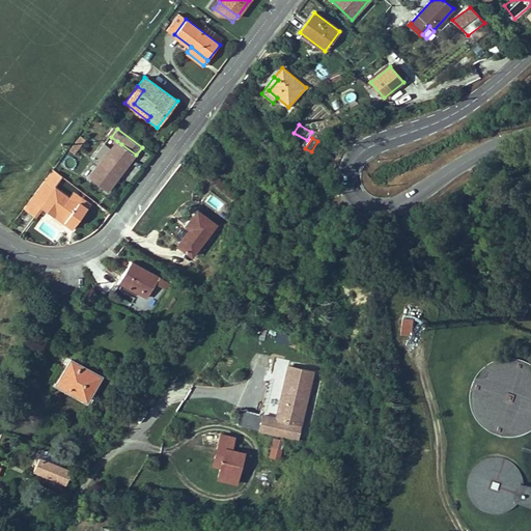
[(117,141),(112,148),(100,165),(89,177),(107,192),(136,155),(121,144),(117,141)]
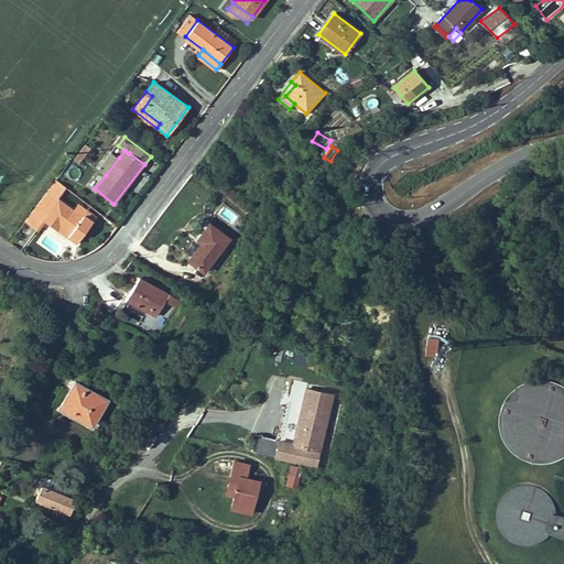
[(80,151),(74,159),(78,163),(85,154),(80,151)]
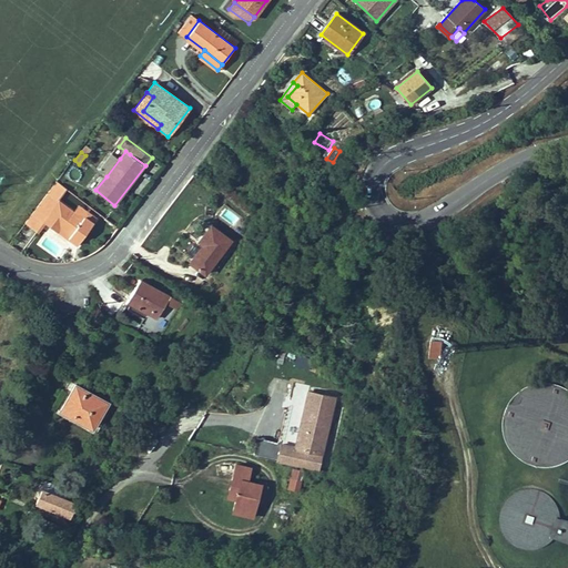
[(99,170),(107,176),(120,159),(112,153),(99,170)]
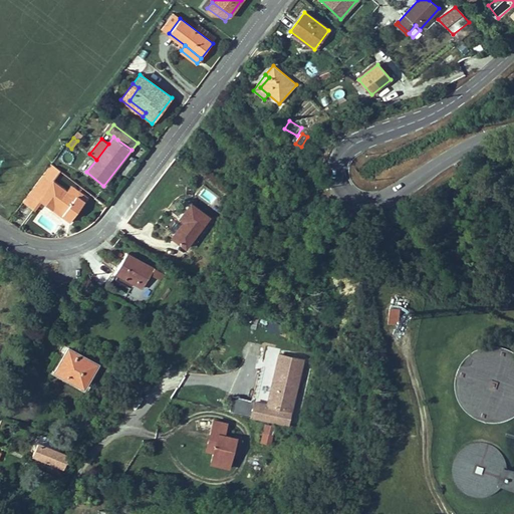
[(43,175),(23,201),(33,208),(39,200),(53,210),(55,206),(63,212),(61,215),(70,221),(84,202),(76,196),(75,197),(51,180),(59,169),(51,164),(43,175)]
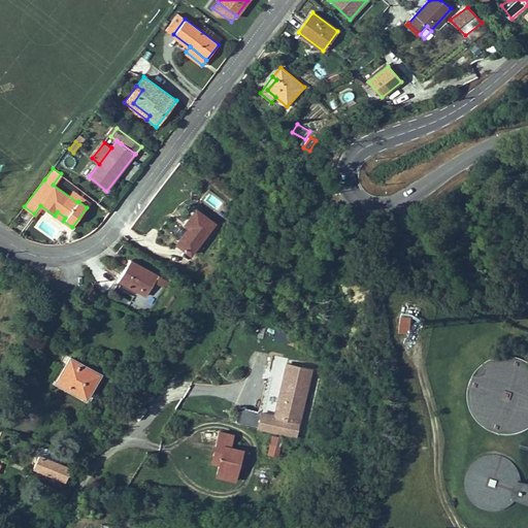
[(190,227),(177,243),(191,255),(215,224),(196,209),(186,224),(190,227)]
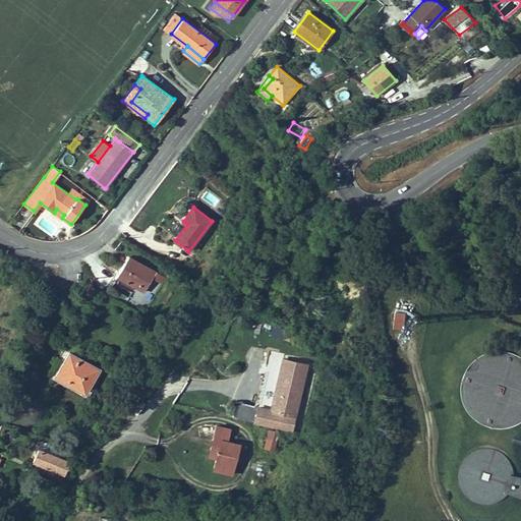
[(128,256),(117,276),(135,286),(145,292),(157,272),(128,256)]
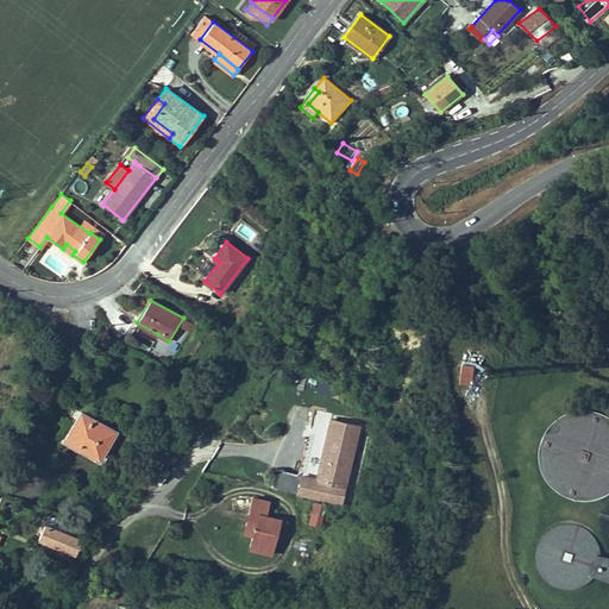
[(468,366),(456,368),(456,387),(468,387),(468,366)]
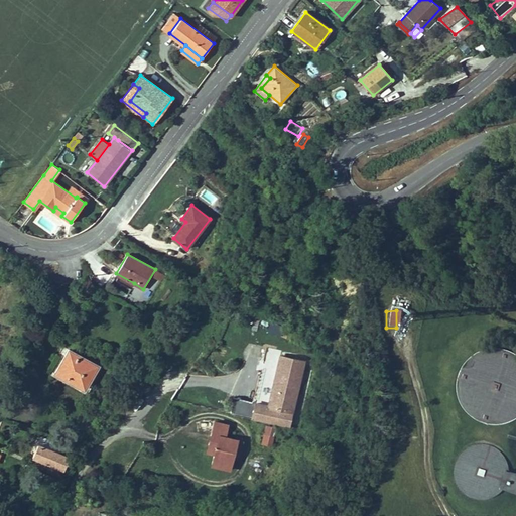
[(270,319),(265,329),(279,335),(283,326),(270,319)]
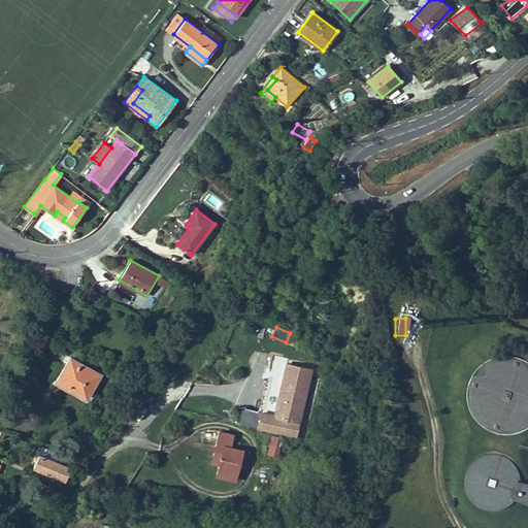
[(89,396),(101,374),(70,356),(56,381),(73,391),(74,388),(89,396)]
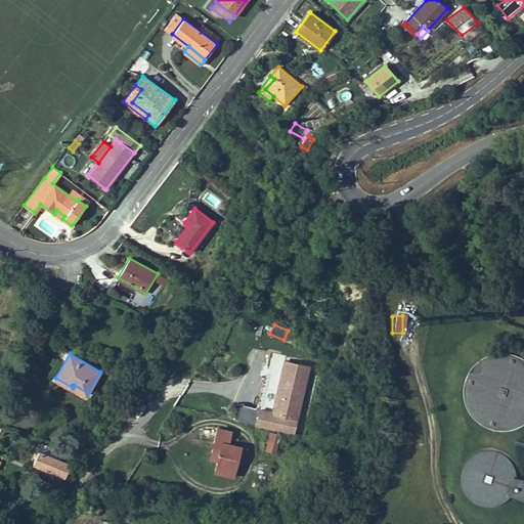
[(523,362),(522,361),(520,360),(515,358),(513,357),(510,356),(508,355),(505,355),(503,355),(499,355),(496,355),(491,356),(489,356),(484,358),(479,361),(477,362),(473,366),(472,368),(470,370),(468,373),(467,375),(466,378),(463,385),(463,388),(463,393),(463,395),(463,401),(464,403),(466,408),(468,413),(469,416),(473,420),(477,423),(481,427),(486,429),(488,430),(491,431),(493,431),(496,432),(498,432),(501,432),(505,432),(507,431),(512,430),(517,428),(522,425),(523,424),(523,423),(523,362)]
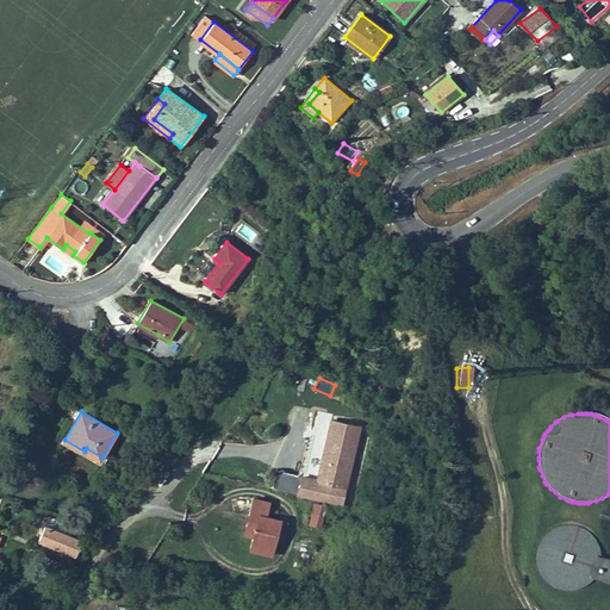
[(275,470),(271,490),(341,506),(361,429),(329,422),(315,480),(275,470)]
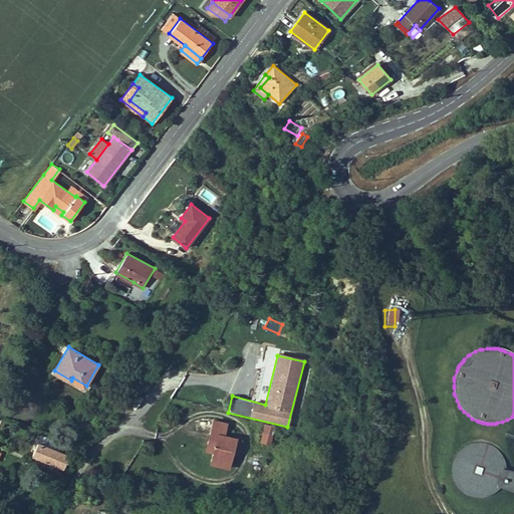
[(90,420),(84,418),(80,427),(86,430),(90,420)]
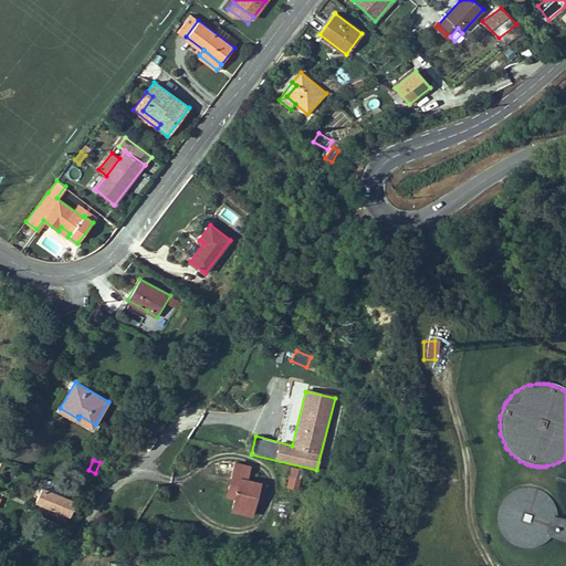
[(236,462),(232,475),(248,479),(250,465),(236,462)]
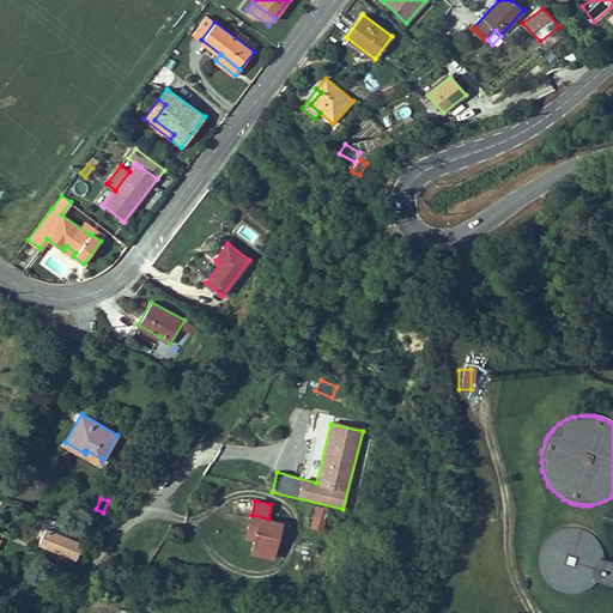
[(309,527),(323,529),(328,507),(314,504),(309,527)]
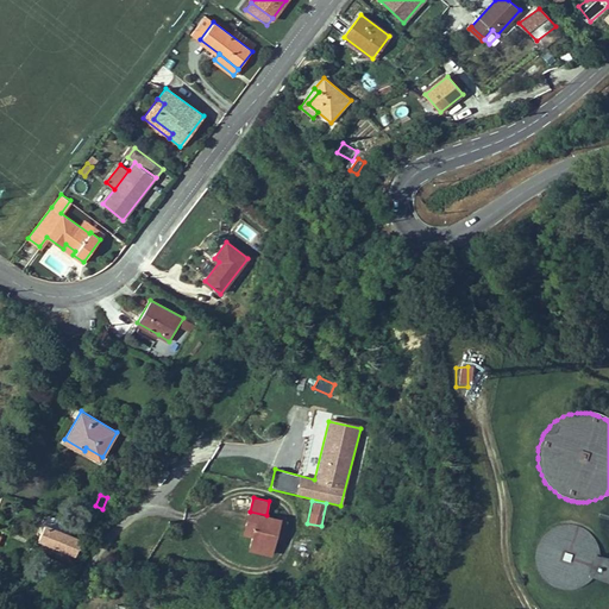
[(248,526),(257,527),(255,534),(250,554),(271,560),(275,542),(278,544),(280,538),(277,537),(281,519),(267,515),(250,512),(248,526)]
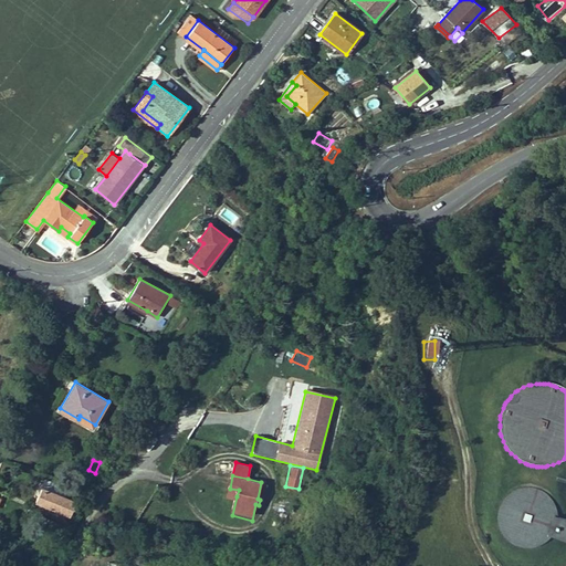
[(45,479),(42,485),(66,495),(69,490),(69,489),(45,479)]
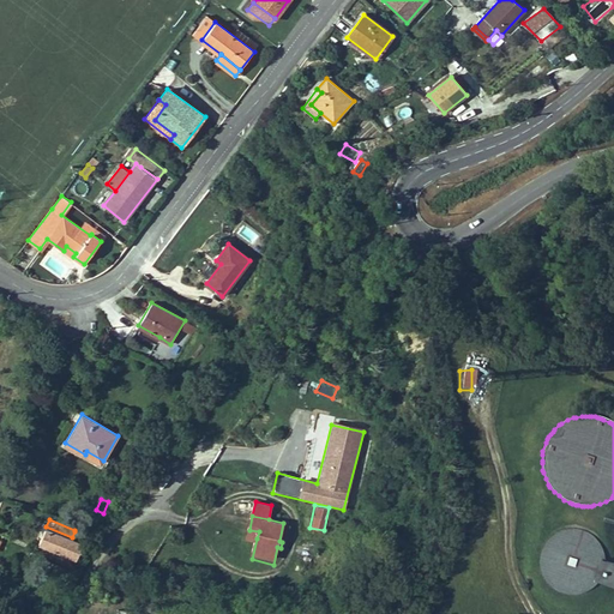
[(86,536),(74,531),(72,537),(46,527),(40,541),(77,558),(86,536)]
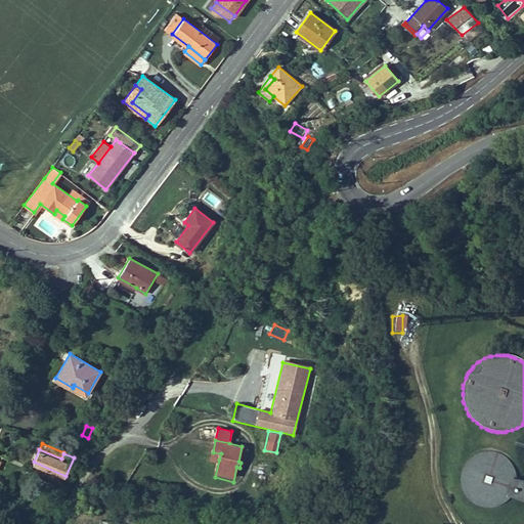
[(512,495),(523,499),(523,479),(518,477),(517,473),(516,469),(514,465),(512,462),(509,459),(506,455),(501,453),(498,451),(493,450),(489,450),(485,450),(481,451),(477,453),(474,455),(470,459),(467,462),(465,466),(463,470),(462,474),(462,478),(462,482),(463,486),(463,488),(465,491),(467,495),(470,498),(473,501),(477,504),(480,505),(485,507),(487,507),(491,507),(495,506),(499,505),(504,503),(507,500),(510,497),(512,495)]
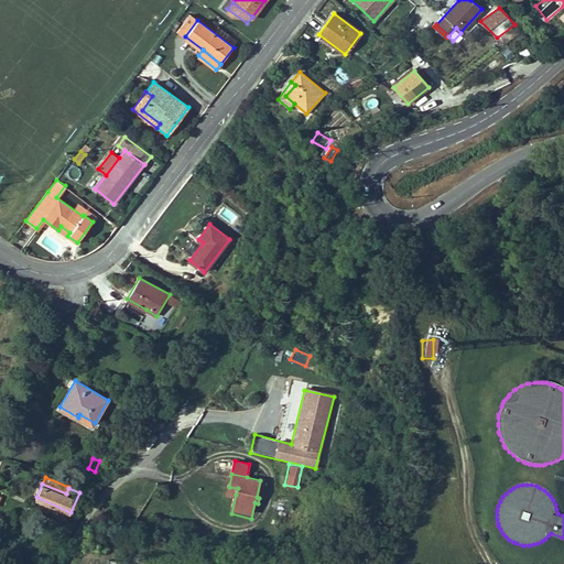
[(184,548),(194,551),(196,543),(186,540),(184,548)]
